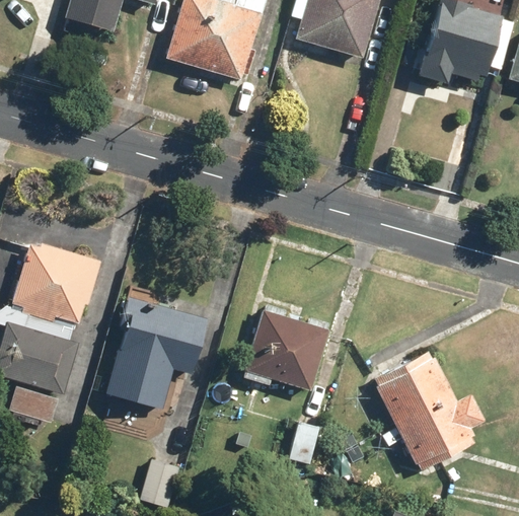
[(70,0),(65,17),(90,24),(115,30),(123,0),(136,0),(155,5),(156,0),(70,0)]
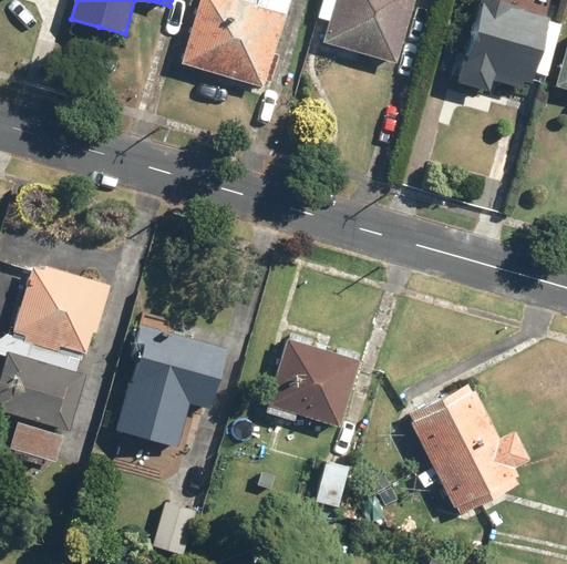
[(199,0),(181,62),(263,88),(265,81),(270,83),(279,54),(274,52),(288,0),(250,0),(250,2),(244,0),(199,0)]
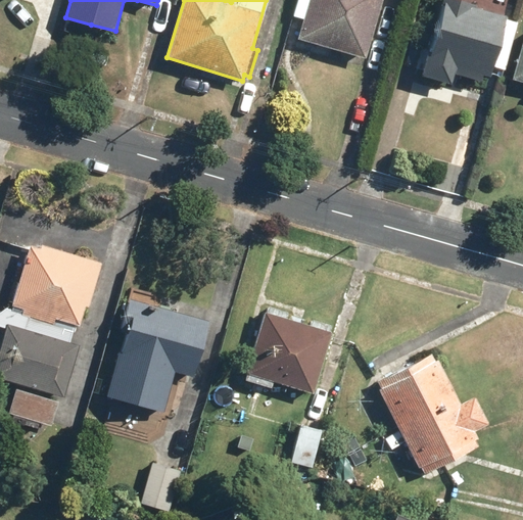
[(308,0),(298,40),(366,58),(381,0),(308,0)]
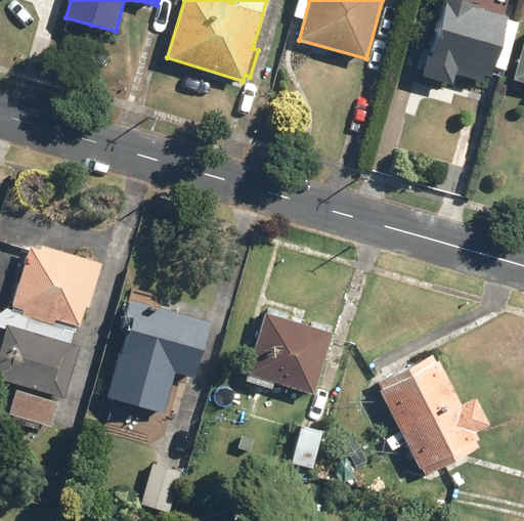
[(429,49),(422,75),(453,84),(455,76),(489,85),(501,45),(510,17),(477,8),(478,5),(461,0),(442,0),(441,5),(443,6),(431,50),(429,49)]
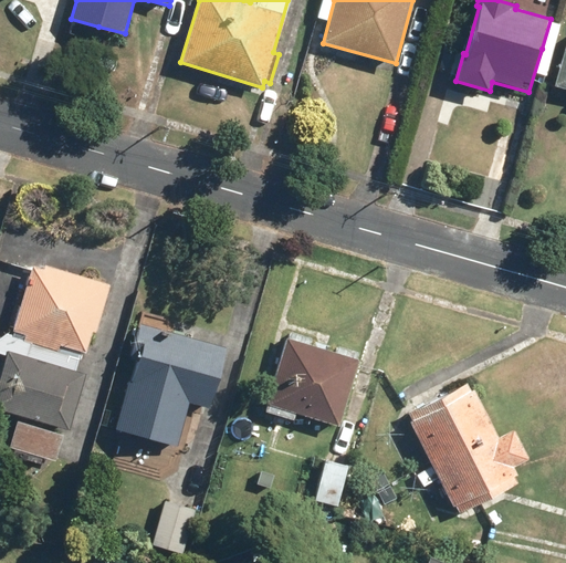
[(565,42),(553,86),(565,90),(565,42)]
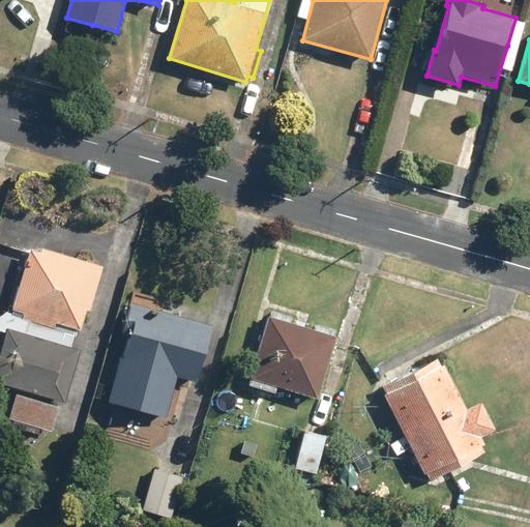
[(35,251),(31,249),(11,315),(5,313),(0,317),(0,332),(5,334),(0,350),(0,384),(66,405),(82,350),(72,348),(78,331),(81,331),(87,312),(90,313),(104,268),(36,247),(35,251)]
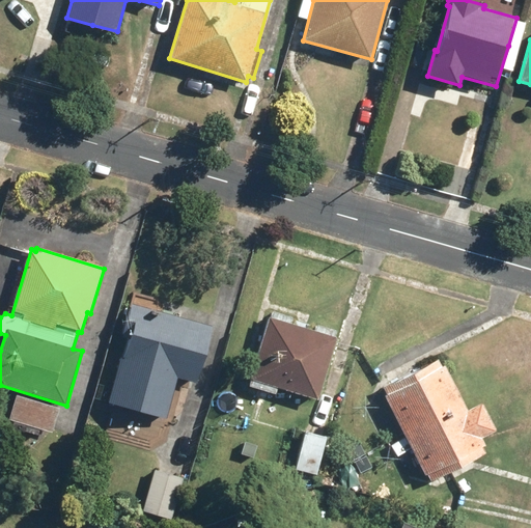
[(120,358),(107,403),(166,419),(178,379),(196,384),(205,353),(211,327),(132,303),(122,336),(129,338),(122,358),(120,358)]
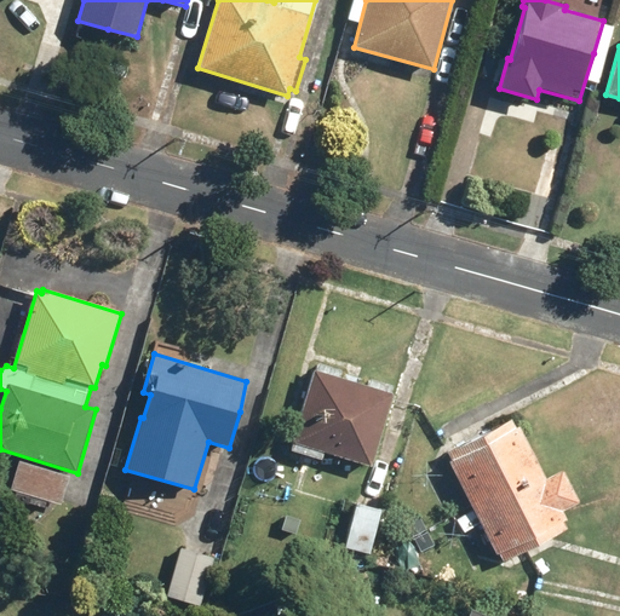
[(316,370),(314,369),(290,450),(322,460),(325,453),(371,466),(394,393),(391,392),(394,386),(369,379),(368,384),(360,381),(359,384),(339,378),(340,370),(319,363),(316,370)]
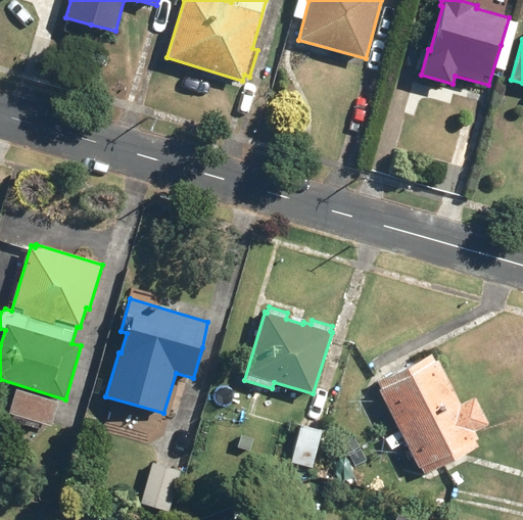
[(481,444),(474,431),(488,424),(474,396),(460,405),(438,360),(435,362),(432,355),(378,381),(382,388),(378,390),(423,474),(481,444)]
